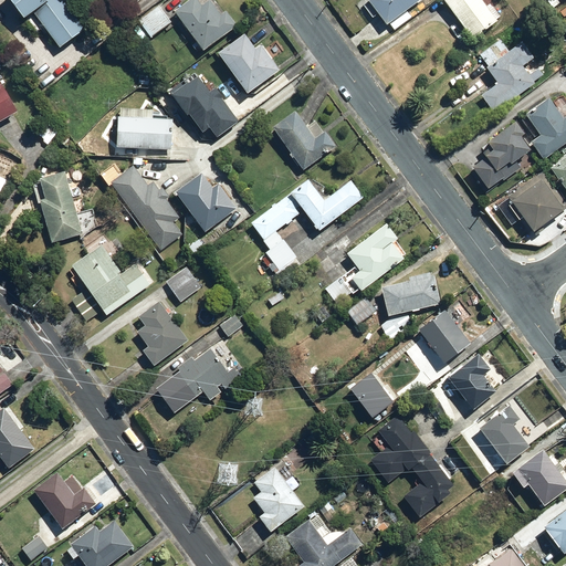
[(84,30),(61,0),(6,0),(22,21),(31,14),(58,50),(84,30)]
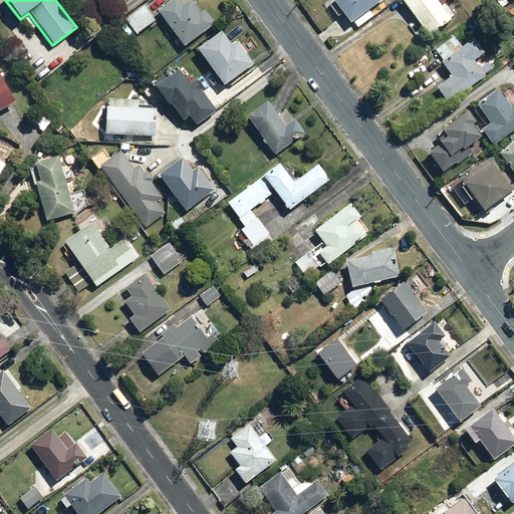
[(185,47),(215,23),(206,12),(201,16),(189,0),(182,6),(177,0),(174,0),(157,14),(178,39),(174,42),(179,48),(183,45),(185,47)]
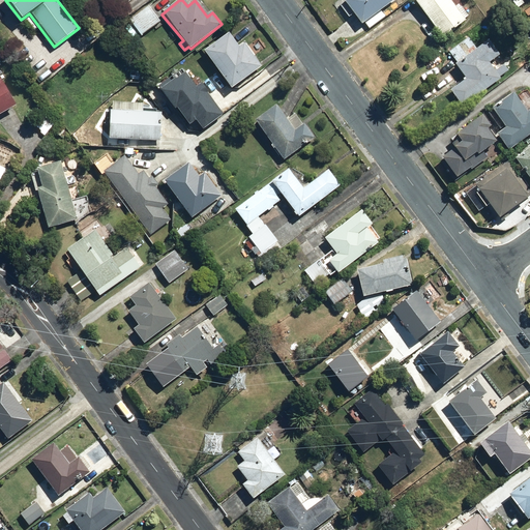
[(394,0),(342,0),(362,26),(364,24),(369,30),(386,17),(382,10),(394,0)]
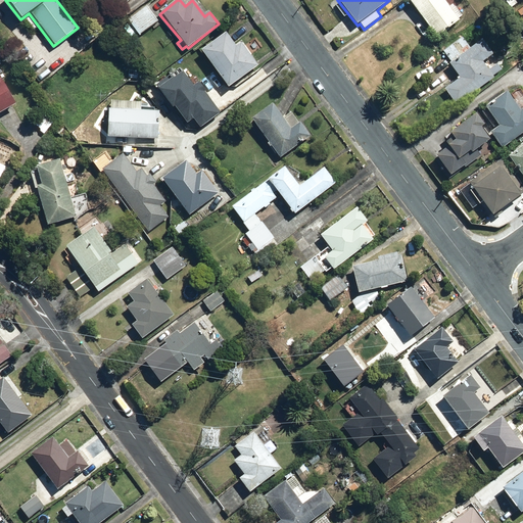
[(459,20),(443,0),(408,0),(408,1),(434,38),(459,20)]
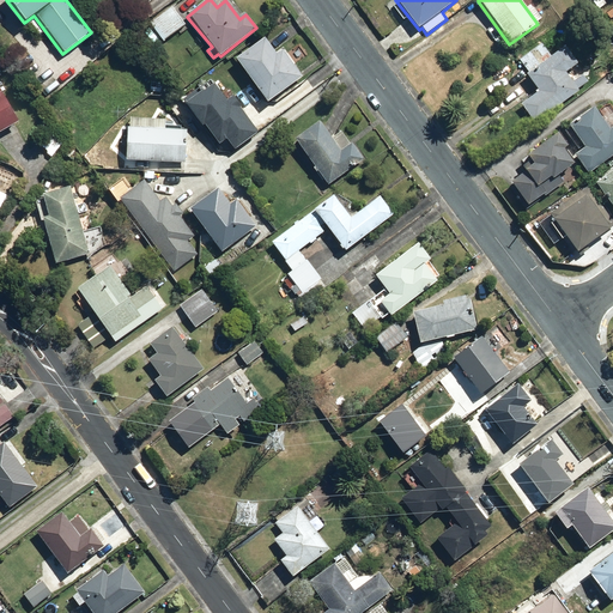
[(189,24),(174,5),(149,24),(164,43),(189,24)]
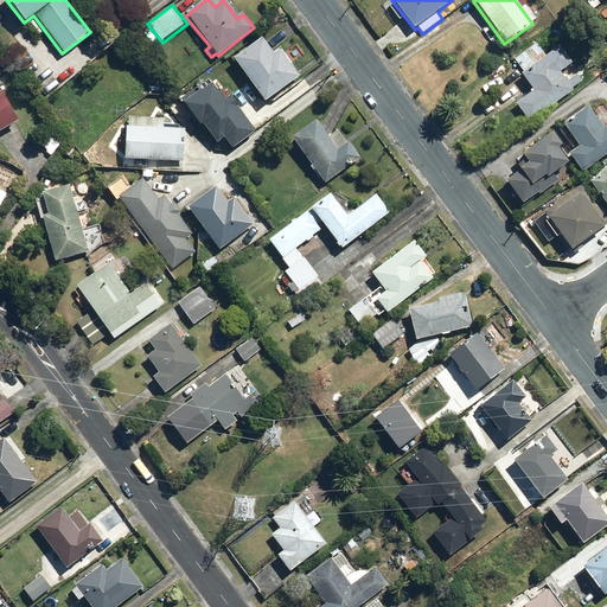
[(585,82),(549,30),(511,55),(524,72),(521,75),(532,93),(515,104),(526,121),(585,82)]
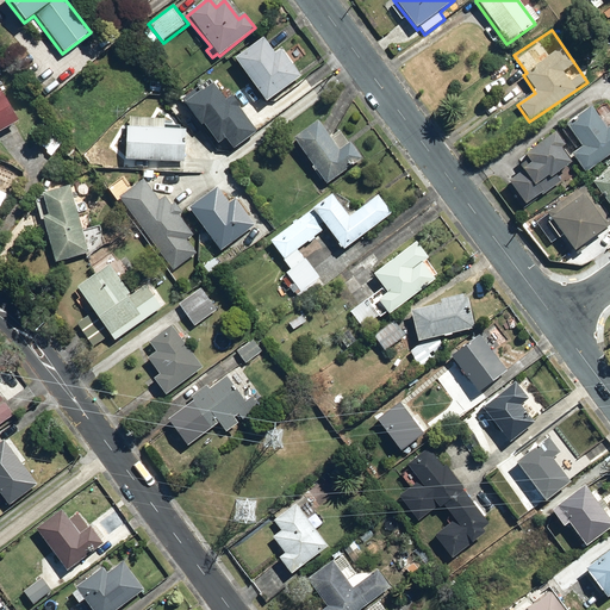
[(262,38),(234,60),(266,103),(300,76),(292,64),(296,62),(284,47),(274,54),(262,38)]
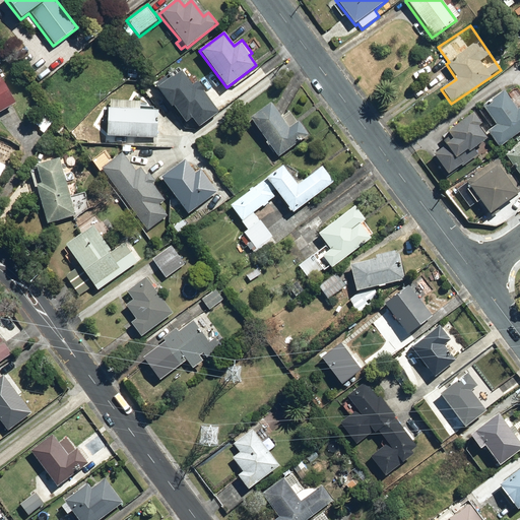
[(0,113),(14,107),(0,78),(0,63),(1,63),(0,61),(0,113)]
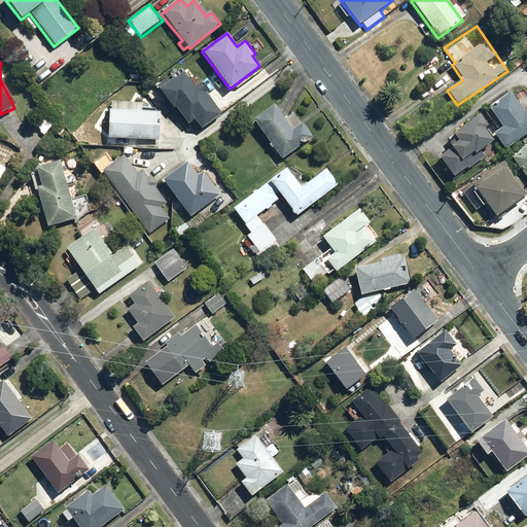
[(203,84),(188,66),(165,83),(191,118),(197,114),(202,120),(223,103),(207,81),(203,84)]
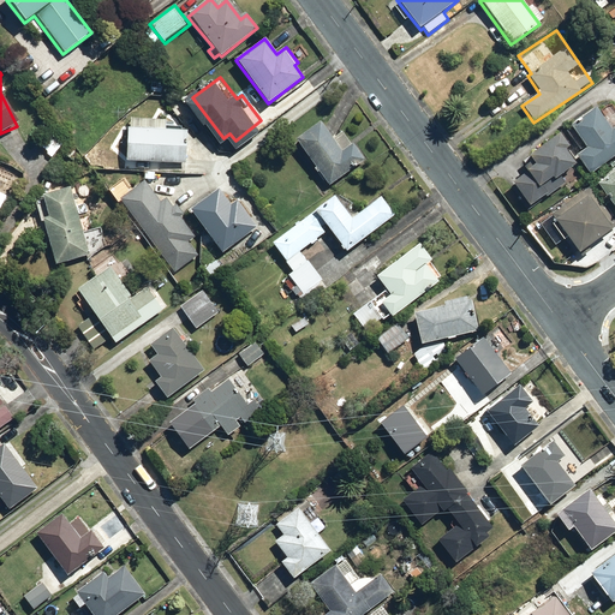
[(589,175),(614,154),(614,115),(614,114),(607,120),(598,109),(571,130),(586,149),(575,157),(589,175)]
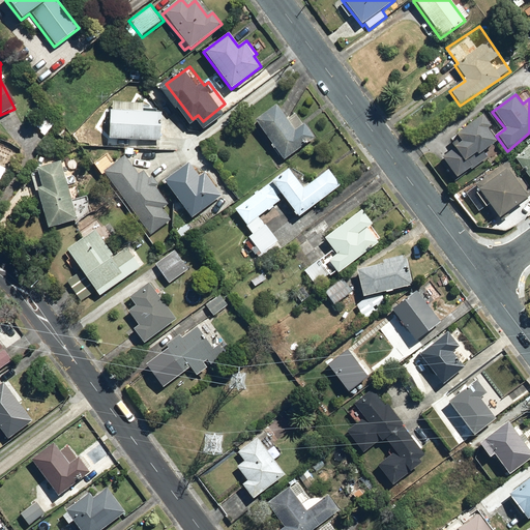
[(112,102),(110,138),(159,140),(160,110),(143,109),(143,104),(112,102)]
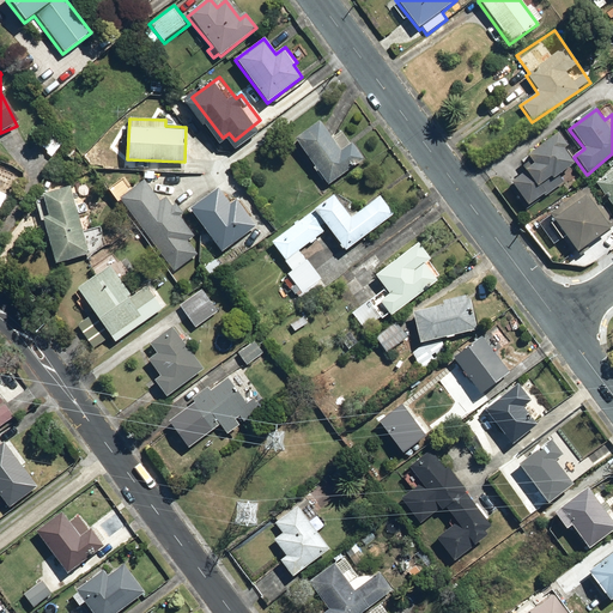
[(320,122),(293,140),(327,187),(364,162),(341,129),(331,137),(320,122)]
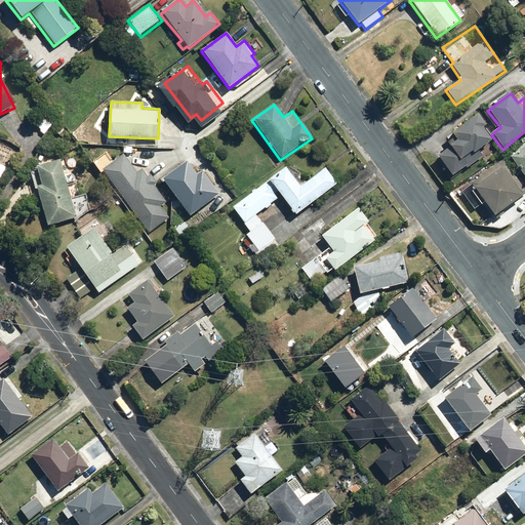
[(486,127),(477,114),(450,134),(455,142),(447,148),(454,158),(444,166),(452,177),(467,167),(469,169),(486,157),(481,150),(492,142),(483,129),(486,127)]
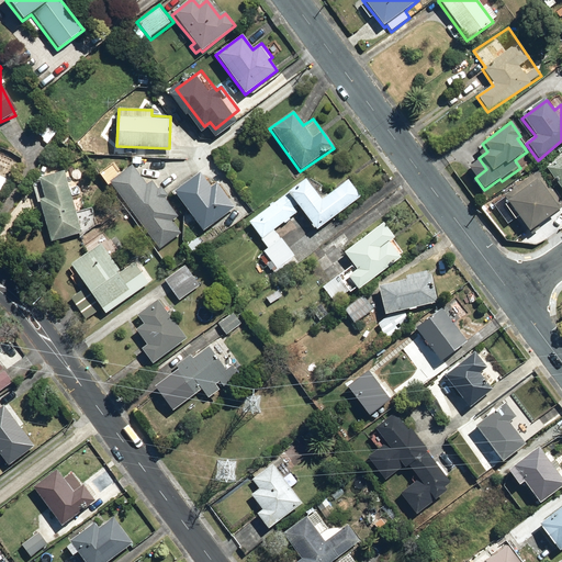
[(561,156),(546,169),(561,191),(561,156)]
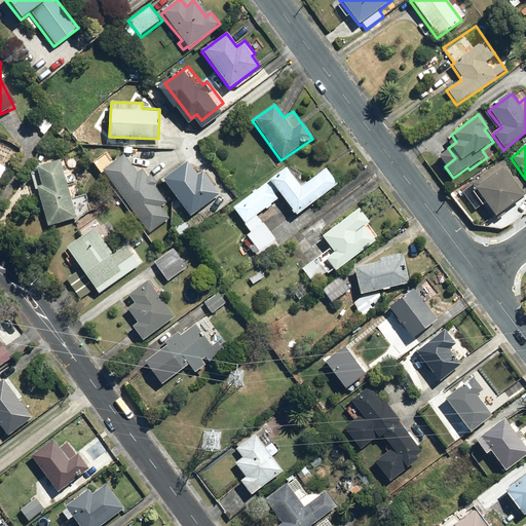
[(124,154),(102,171),(147,235),(171,219),(161,205),(167,201),(145,170),(139,175),(124,154)]
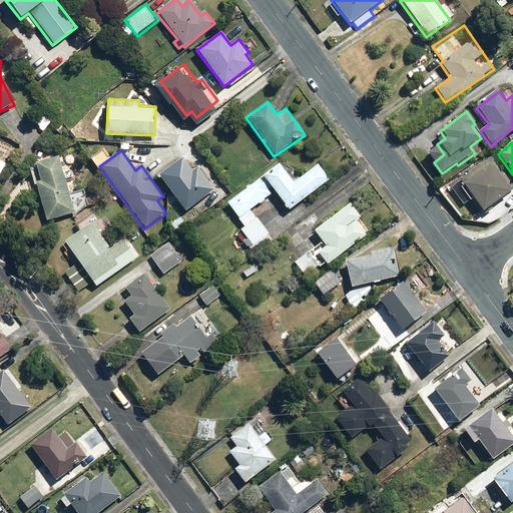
[(483,212),(512,187),(512,183),(490,155),(455,182),(470,201),(473,199),(483,212)]
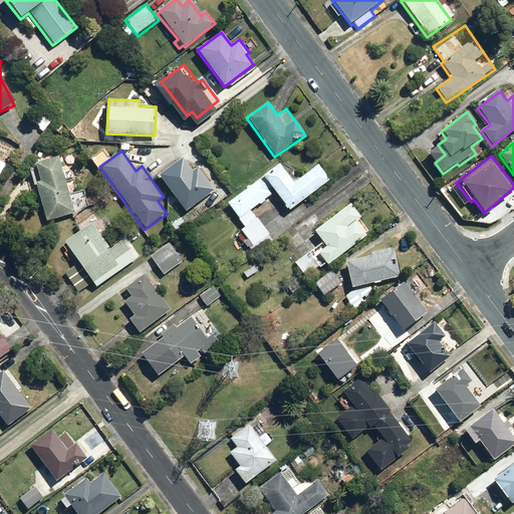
[(183,158),(159,177),(187,213),(215,190),(196,167),(192,169),(183,158)]
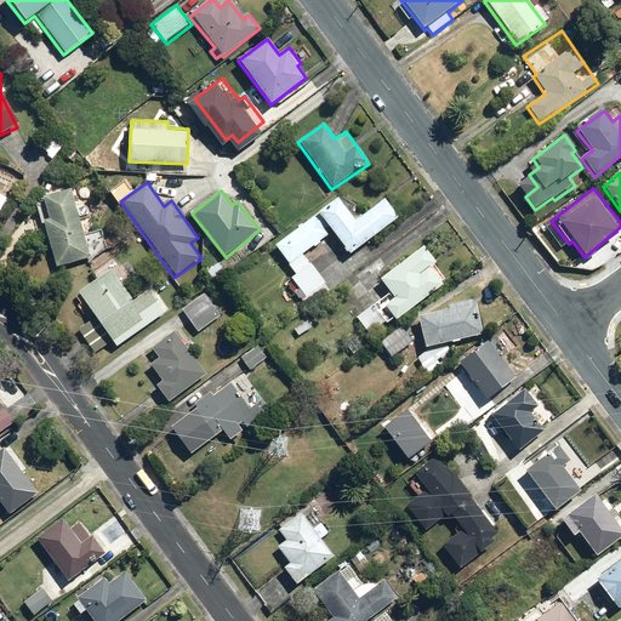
[(70,192),(35,205),(58,267),(93,255),(70,192)]
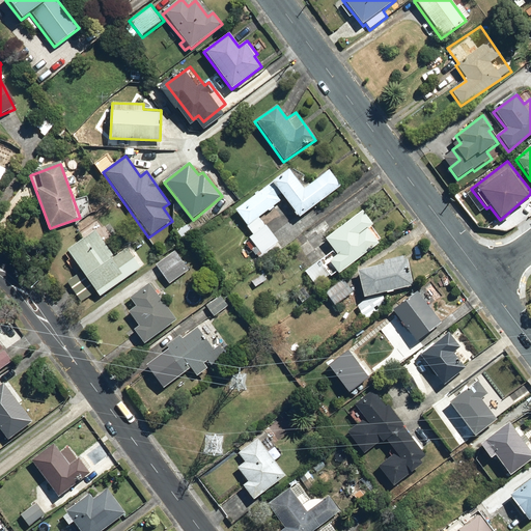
[(288,169),(271,183),(299,218),(339,186),(328,171),(304,190),(288,169)]
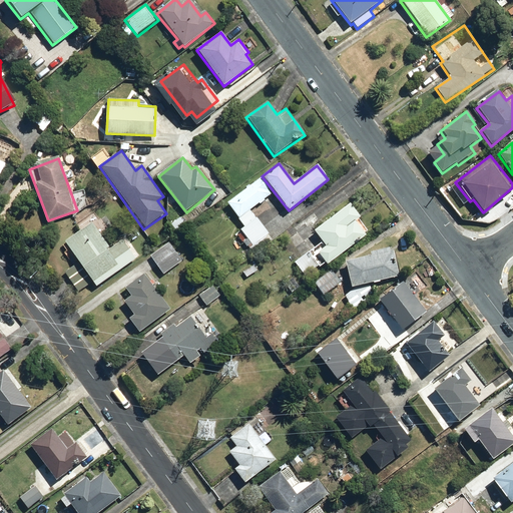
[(262,177),(225,202),(243,227),(239,229),(251,247),(270,235),(251,210),(274,195),(262,177)]
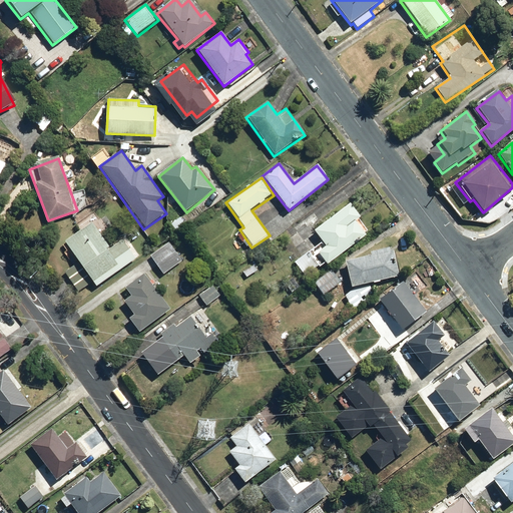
[(215,203),(209,196),(195,207),(200,214),(215,203)]
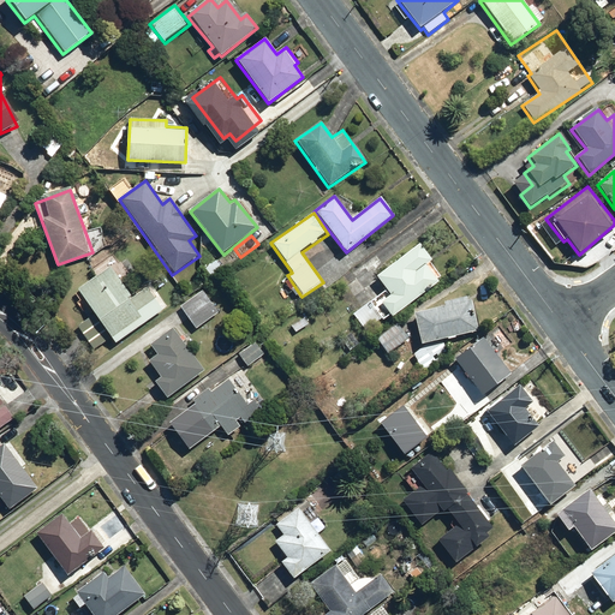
[(434,262),(419,244),(376,278),(384,290),(352,314),(365,330),(380,320),(382,322),(389,316),(392,320),(440,281),(428,267),(434,262)]
